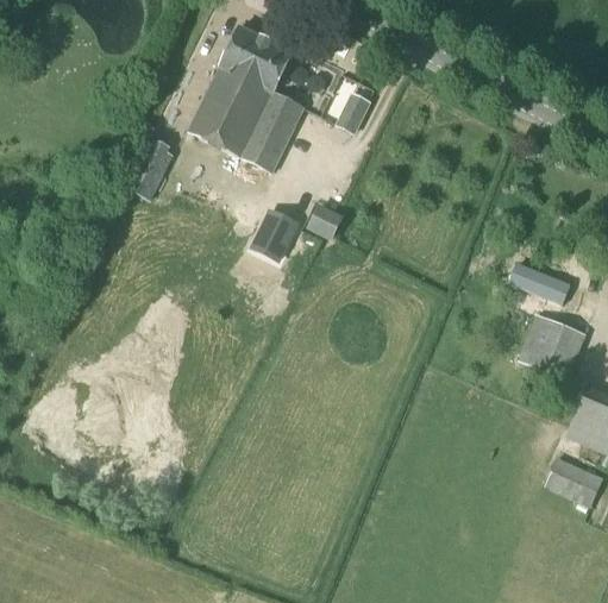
[(271,171),(305,107),(273,93),(293,51),(239,25),(187,130),(271,171)]
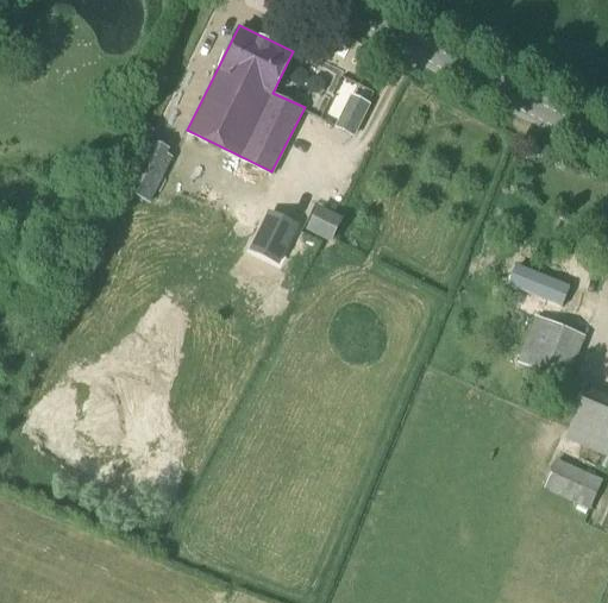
[(192,82),(181,110),(192,114),(204,87),(192,82)]
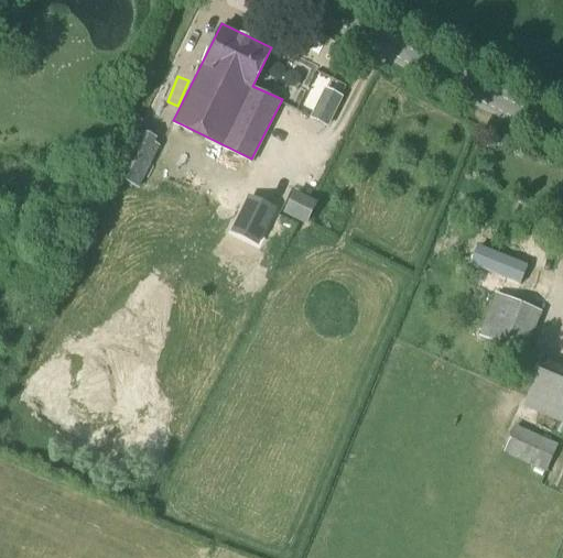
[(140,182),(159,144),(153,141),(155,134),(138,126),(116,170),(140,182)]
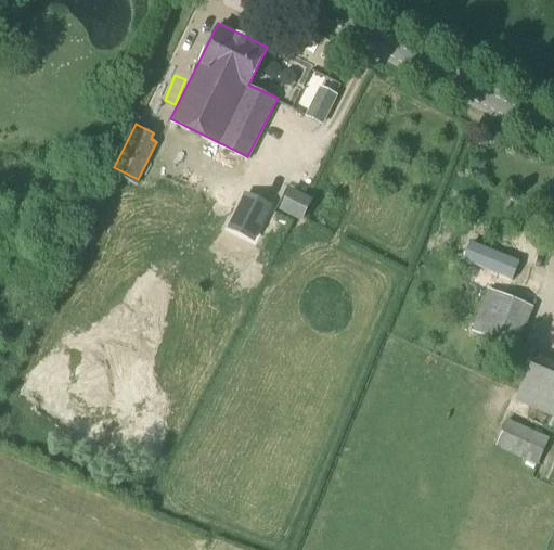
[(313,196),(291,186),(280,207),(301,219),(313,196)]
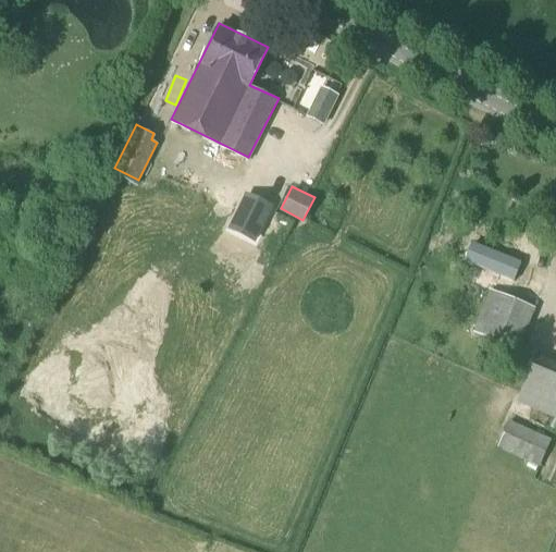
[(467,229),(460,247),(517,271),(524,253),(467,229)]
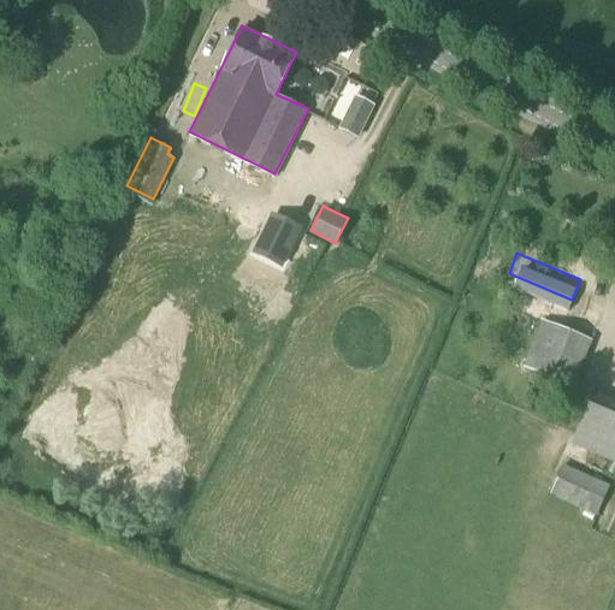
[(573,383),(592,337),(542,317),(524,363),(573,383)]
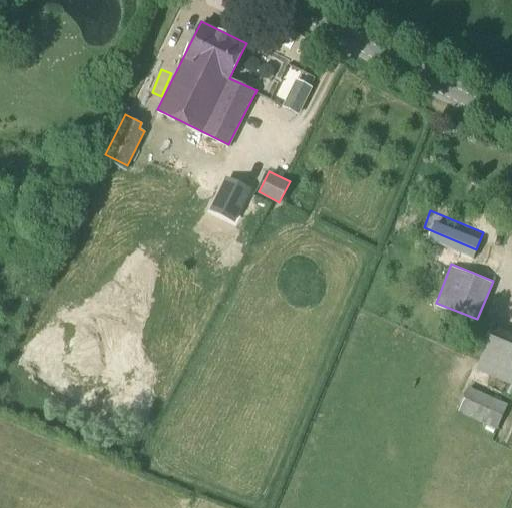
[(451,324),(466,330),(470,320),(455,315),(451,324)]
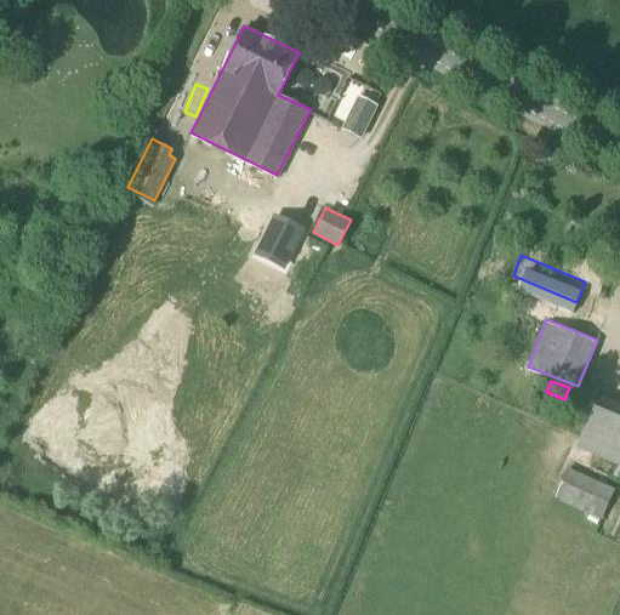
[(619,400),(598,392),(576,444),(619,462),(619,400)]
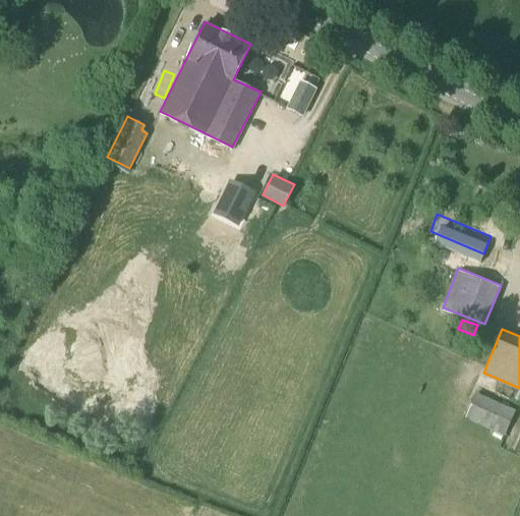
[(497,391),(485,386),(482,393),(477,391),(462,426),(500,443),(519,399),(519,397),(498,388),(497,391)]
